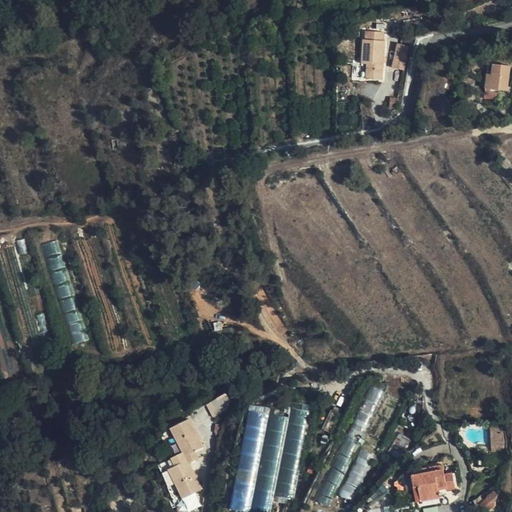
[(379,41),(378,33),(359,33),(359,41),(358,41),(360,79),(382,78),(380,41),(379,41)]
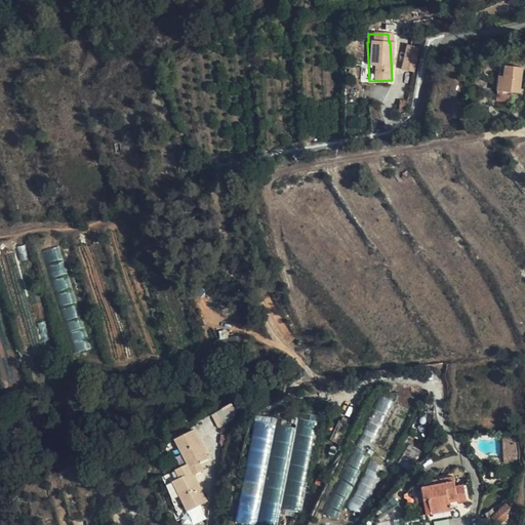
[(415,71),(421,46),(409,43),(403,69),(415,71)]
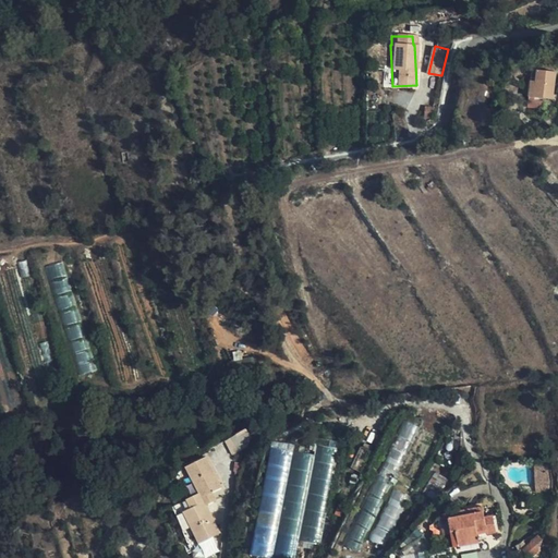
[(536,68),(533,96),(552,97),(555,70),(536,68)]
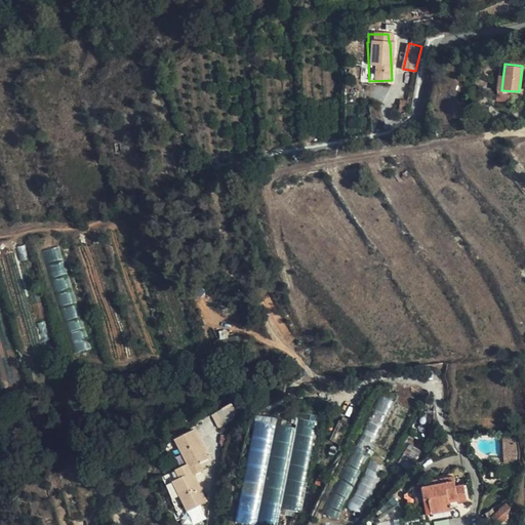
[(59,245),(43,250),(52,277),(69,272),(59,245)]
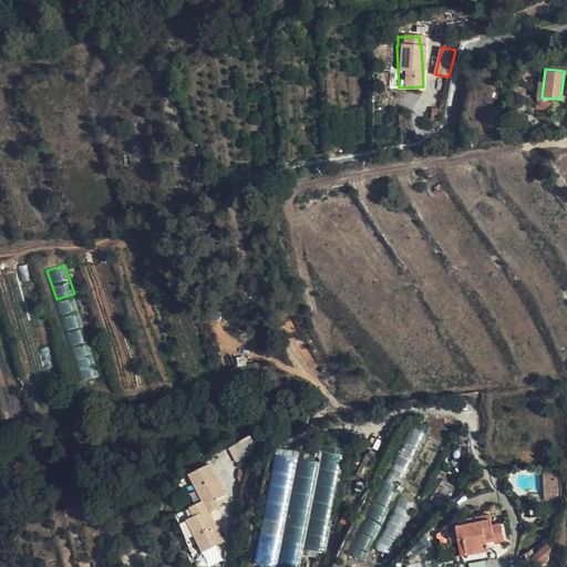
[(92,350),(75,356),(83,380),(100,375),(92,350)]
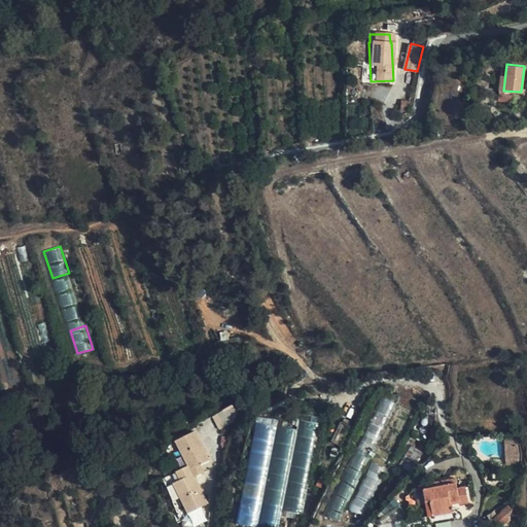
[(393,486),(441,386),(422,377),(397,376),(392,384),(386,380),(317,519),(329,525),(335,516),(344,521),(346,516),(354,521),(361,506),(372,512),(386,483),(393,486)]
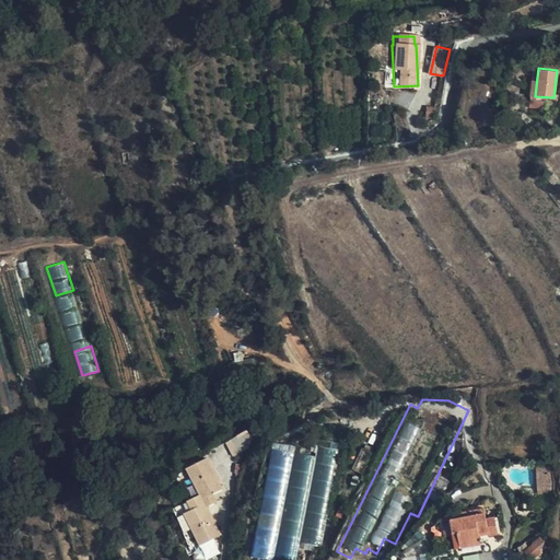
[(226,440),(233,455),(256,445),(249,431),(226,440)]
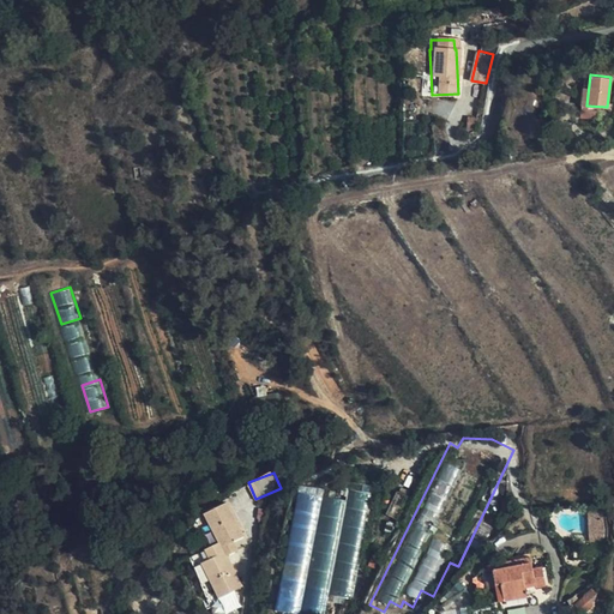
[(296,491),(280,613),(286,613),(326,613),(330,594),(356,599),(372,491),(350,488),(349,498),(296,491)]
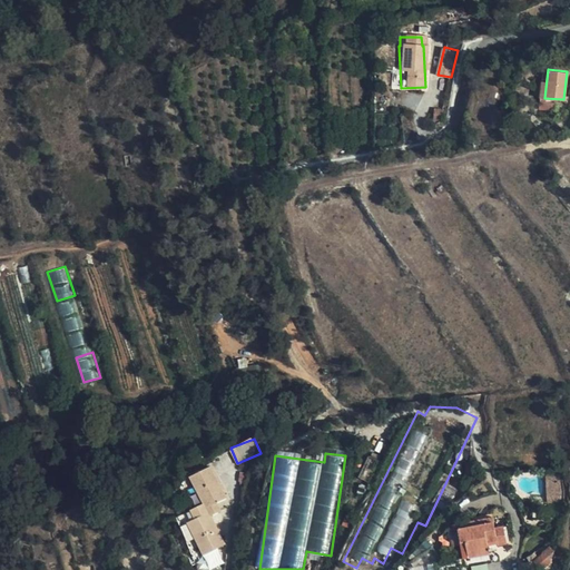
[(216,546),(225,541),(210,514),(222,509),(217,502),(226,495),(210,465),(188,477),(203,502),(188,510),(194,519),(187,522),(203,552),(205,551),(216,546)]
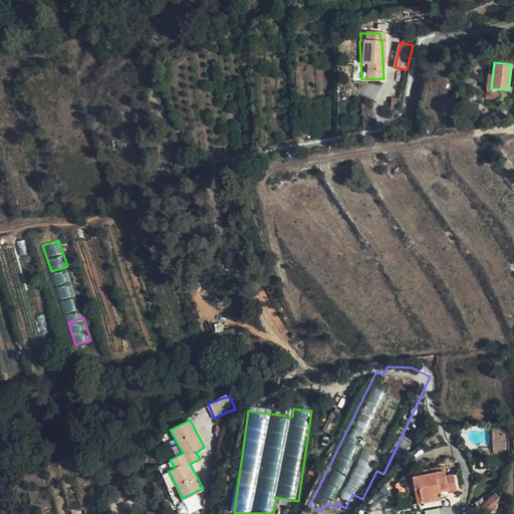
[(446,484),(455,483),(454,479),(454,472),(420,475),(421,490),(425,490),(426,501),(447,499),(446,489),(446,484)]
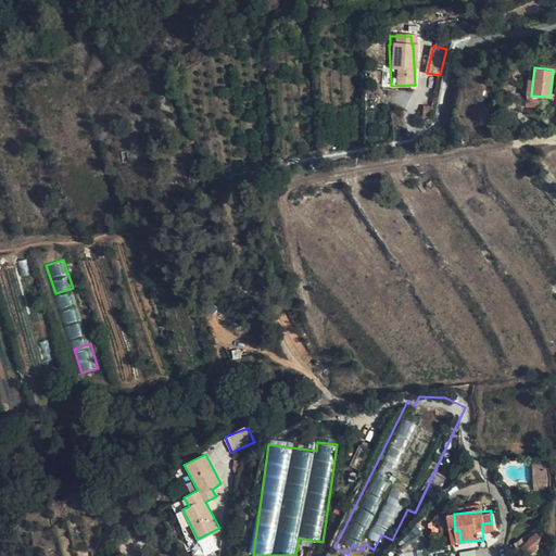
[(504,533),(503,521),(492,522),(492,528),(493,534),(504,533)]
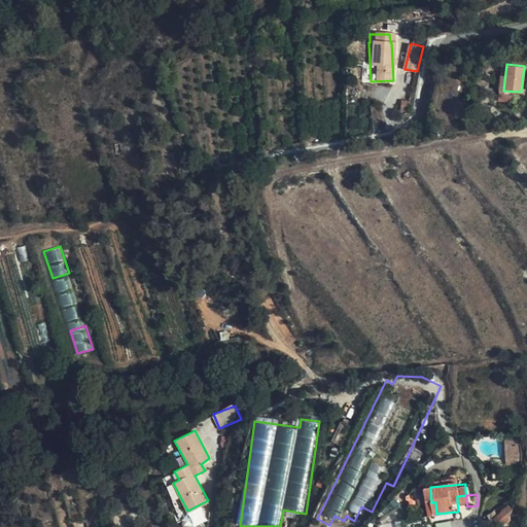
[(382,526),(394,526),(409,513),(395,498),(375,520),(382,526)]
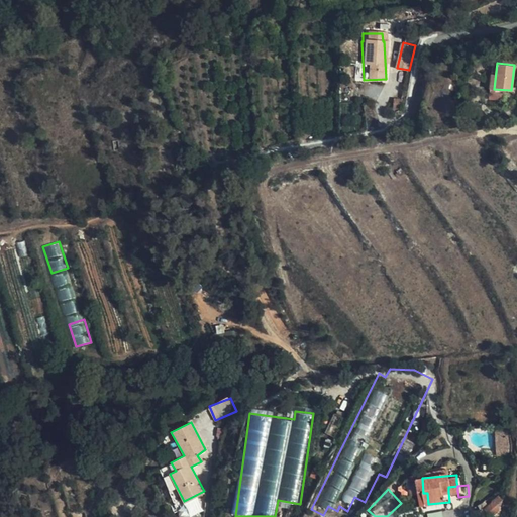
[(196,495),(186,500),(189,507),(199,501),(196,495)]
